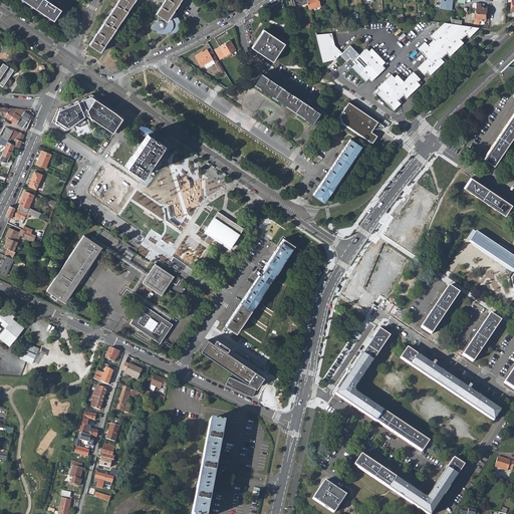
[(21,0),(55,22),(61,12),(43,0),(21,0)]
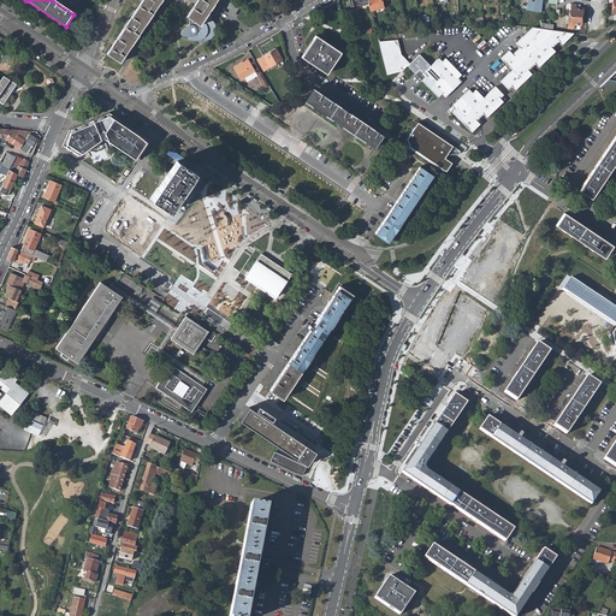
[(166,1),(163,0),(147,0),(110,57),(122,65),(166,1)]
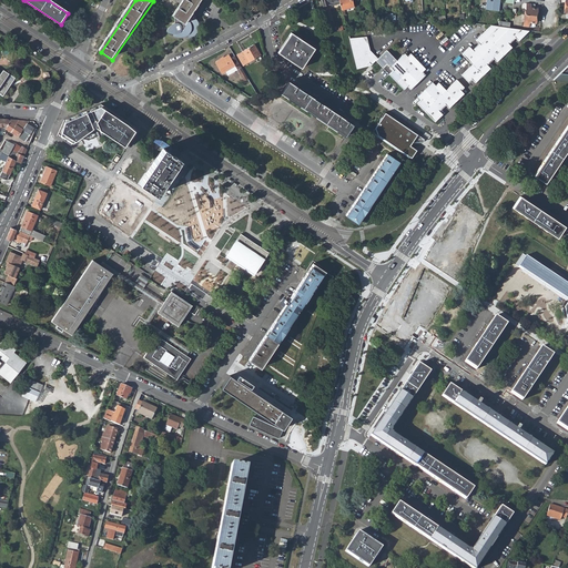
[(172,17),(173,18),(173,24),(170,26),(165,32),(166,33),(169,34),(173,34),(173,38),(182,37),(185,36),(188,34),(192,37),(196,33),(198,29),(198,23),(194,20),(194,17),(191,13),(199,0),(181,0),(172,16),(172,17)]
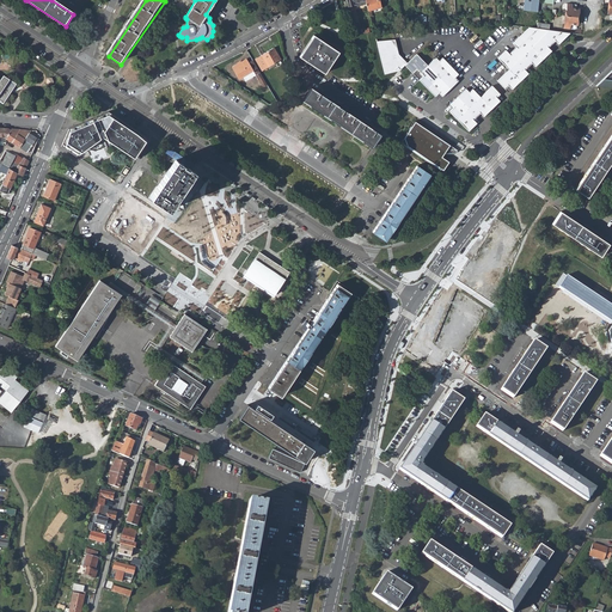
[(365,0),(368,11),(380,7),(378,0),(365,0)]
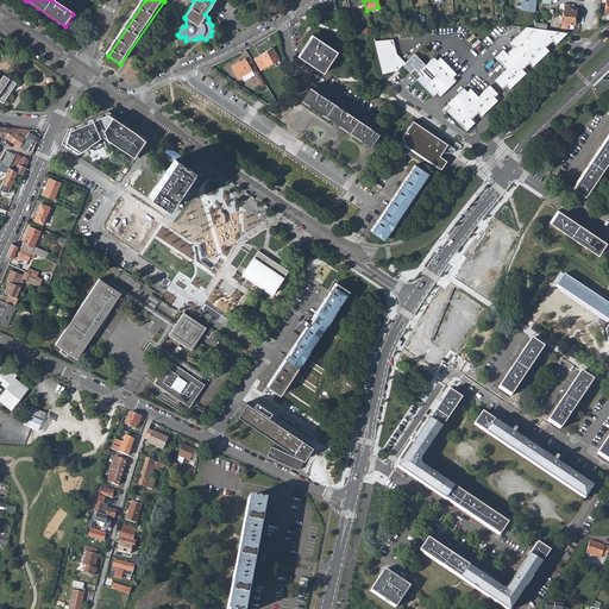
[(521,0),(521,10),(537,11),(537,0),(521,0)]
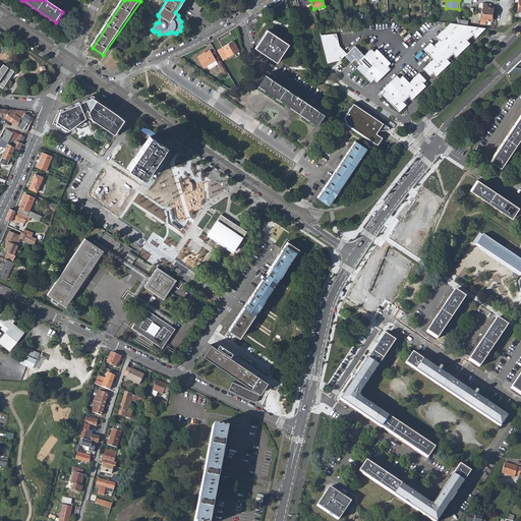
[(481,3),(480,13),(490,14),(491,8),(489,7),(485,7),(486,3),(481,3)]
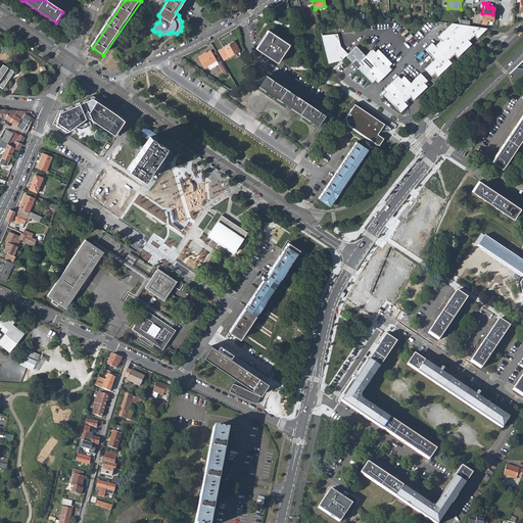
[(303,7),(298,9),(303,30),(308,29),(307,25),(303,7)]
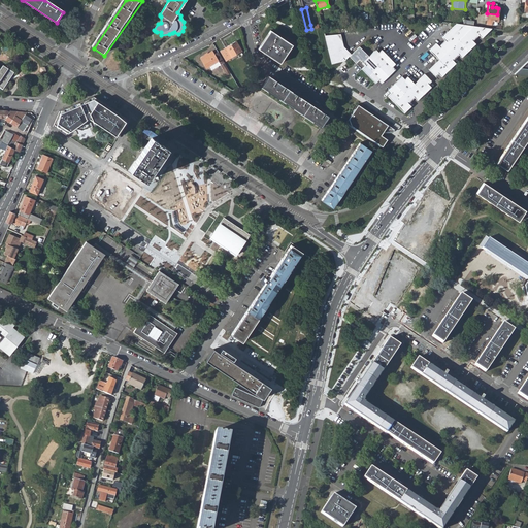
[(487,13),(486,24),(490,25),(491,21),(495,22),(496,22),(497,14),(487,13)]
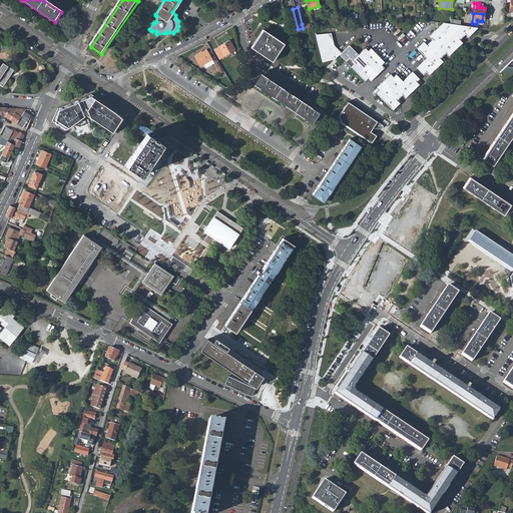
[(444,23),(437,29),(447,39),(456,30),(461,25),(460,25),(450,23),(444,23)]
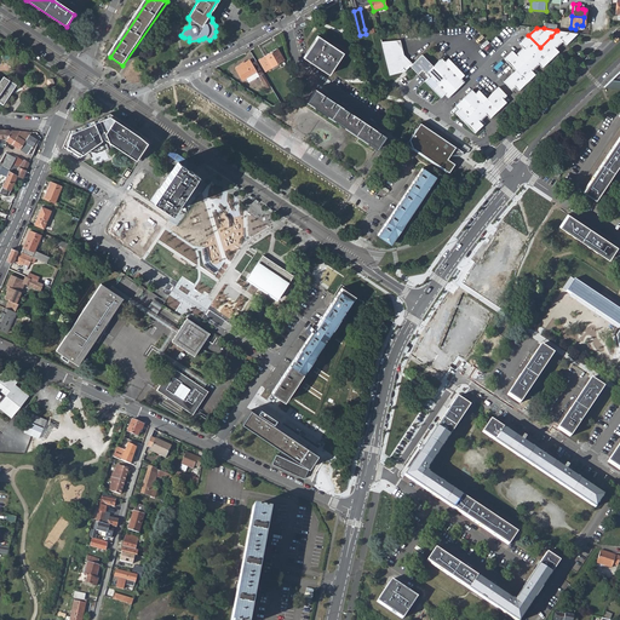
[(557,30),(551,36),(558,44),(562,40),(563,41),(567,45),(578,34),(557,30)]
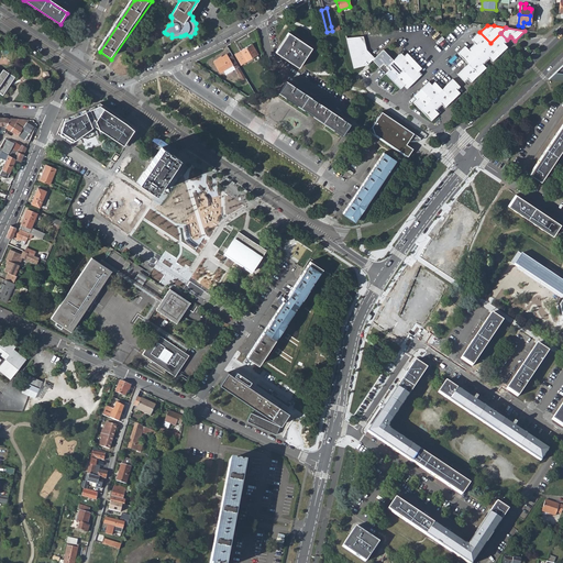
[(479,32),(473,40),(475,42),(476,43),(473,46),(479,53),(490,43),(479,32)]
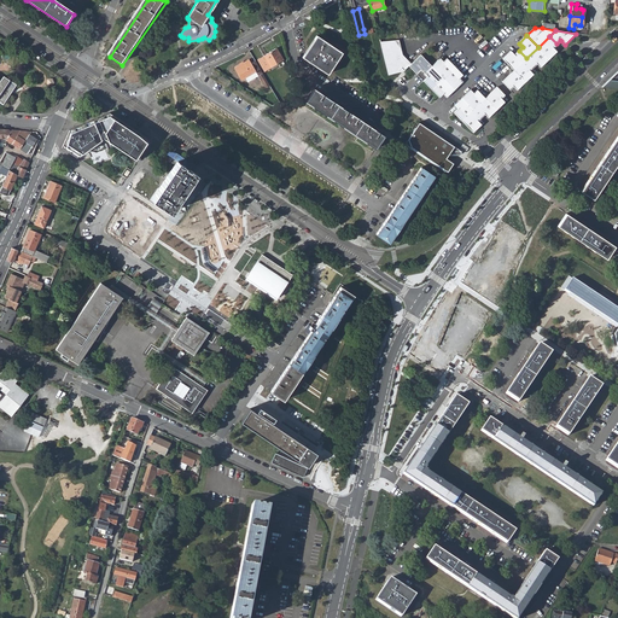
[(549,36),(538,47),(549,59),(558,51),(554,48),(553,46),(557,44),(549,36)]
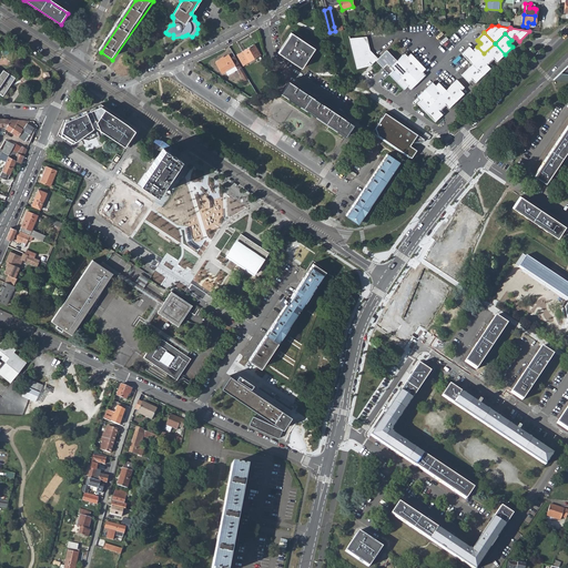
[(316,51),(293,34),(281,54),(304,70),(306,67),(316,51)]
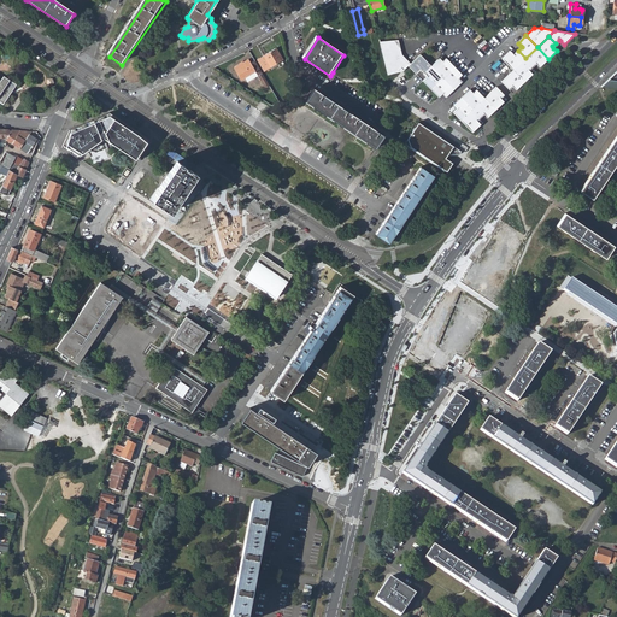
[(398,40),(378,42),(383,57),(393,54),(397,59),(401,54),(398,40)]
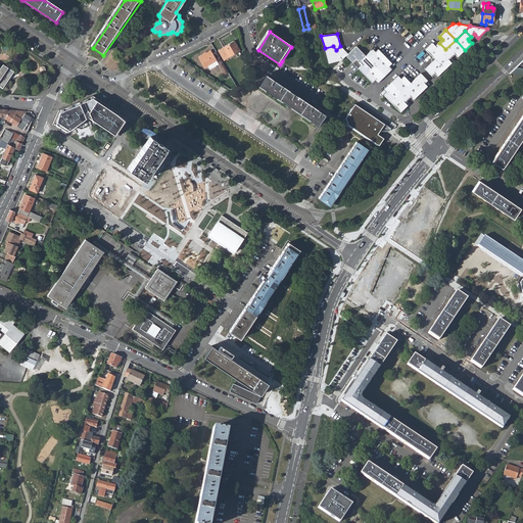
[(456,40),(445,49),(452,55),(455,53),(456,54),(458,57),(465,50),(456,40)]
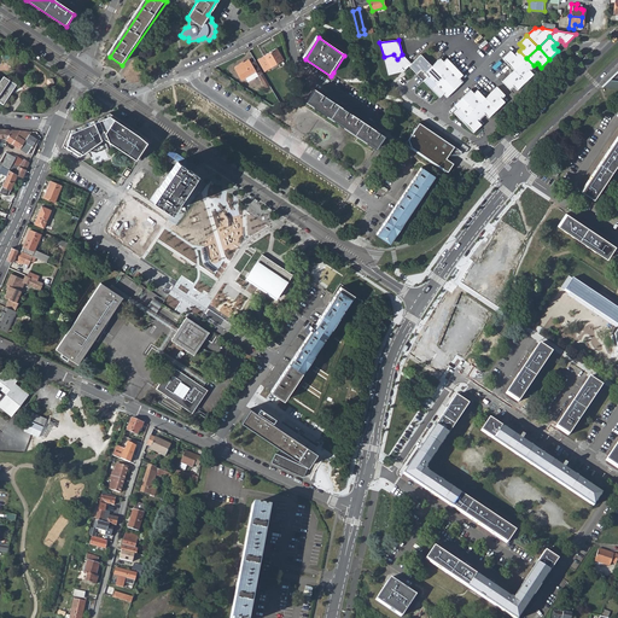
[(277,48),(257,58),(264,71),(273,65),(275,64),(283,59),(277,48)]
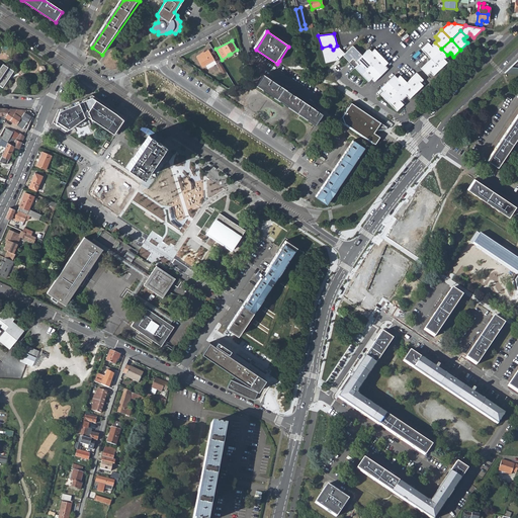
[(429,41),(422,49),(431,59),(441,49),(435,42),(432,45),(431,44),(429,41)]
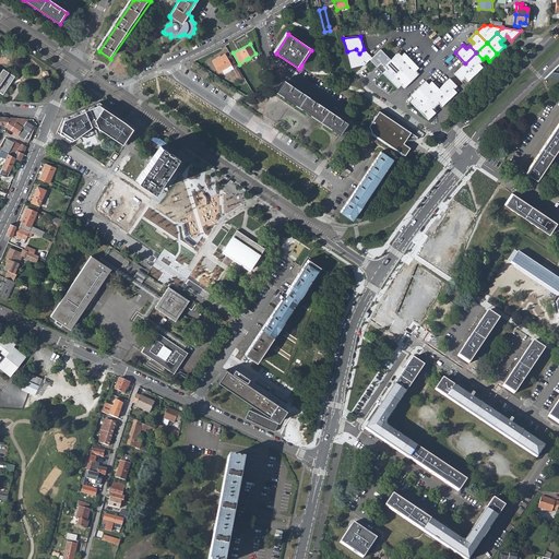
[(356,49),(347,51),(351,68),(360,66),(359,63),(363,61),(365,63),(369,59),(371,58),(364,49),(359,54),(356,49)]
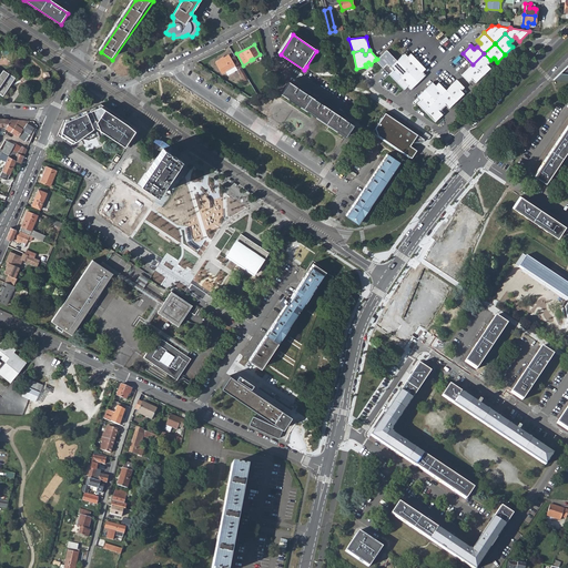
[(377,59),(375,60),(383,68),(385,66),(387,63),(389,67),(396,61),(386,50),(377,59)]
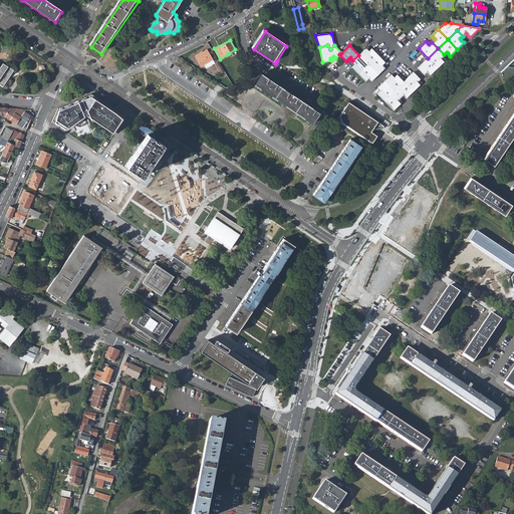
[(364,50),(359,55),(368,64),(378,55),(371,48),(368,51),(366,52),(364,50)]
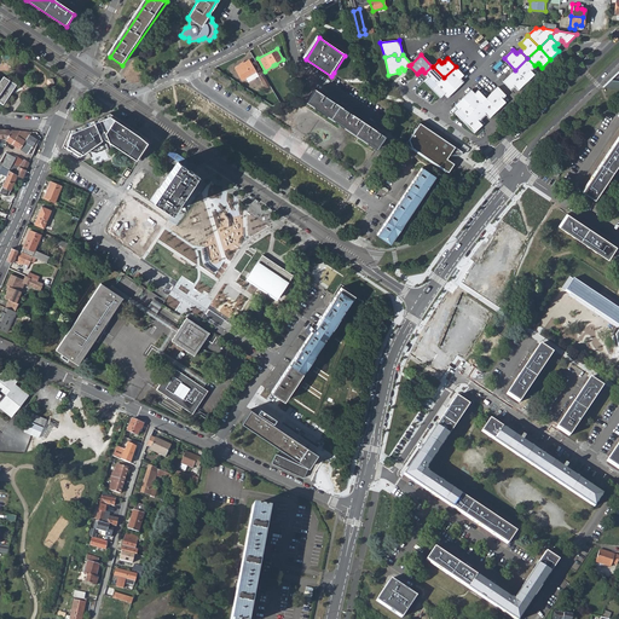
[(527,58),(515,70),(527,82),(536,74),(532,70),(531,69),(534,65),(527,58)]
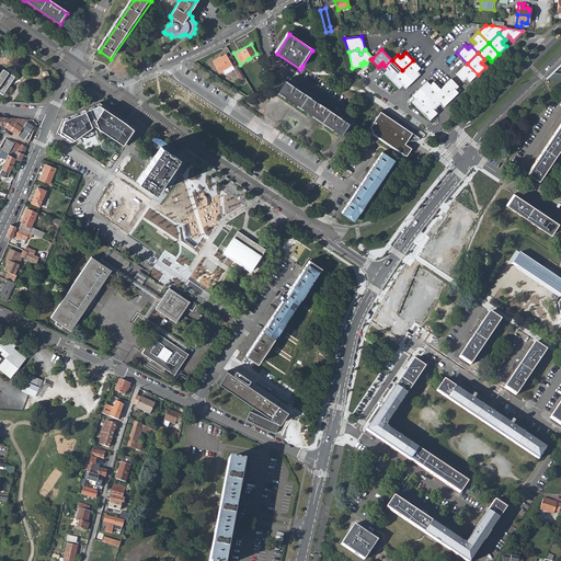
[(226,54),(213,61),(219,72),(232,65),(241,79),(244,77),(231,55),(228,57),(226,54)]
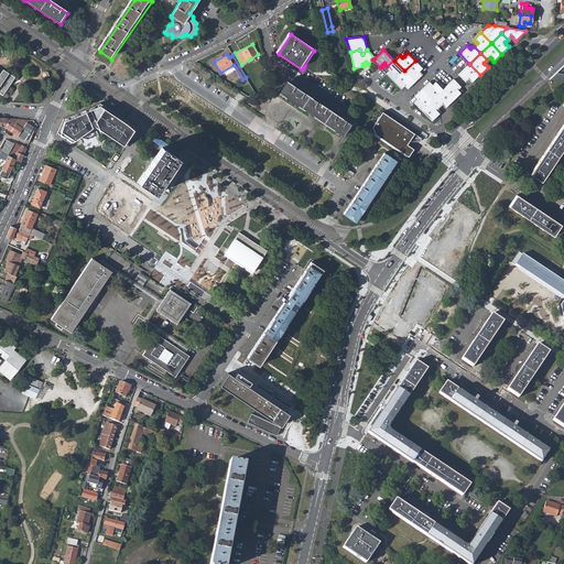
[(389,71),(386,74),(393,82),(404,71),(394,61),(393,61),(387,66),(390,69),(389,71)]
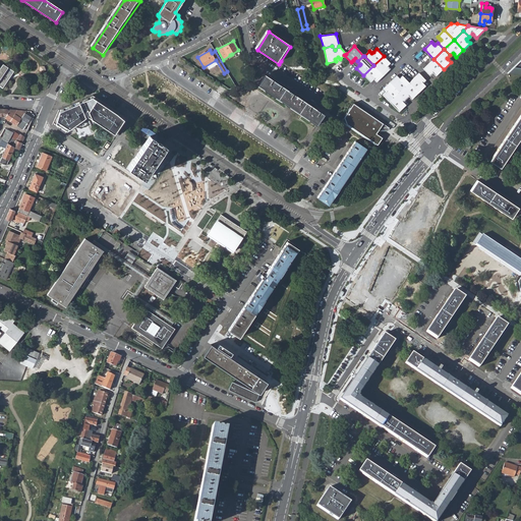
[(384,56),(373,65),(383,75),(388,70),(386,67),(387,66),(390,63),(384,56)]
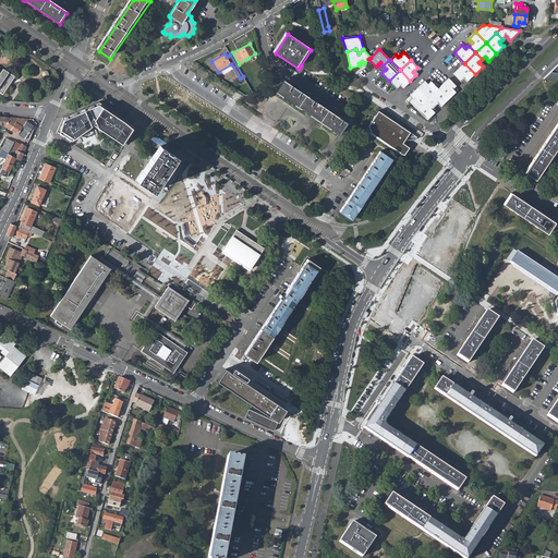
[(464,63),(453,73),(460,80),(463,76),(464,77),(468,81),(475,74),(464,63)]
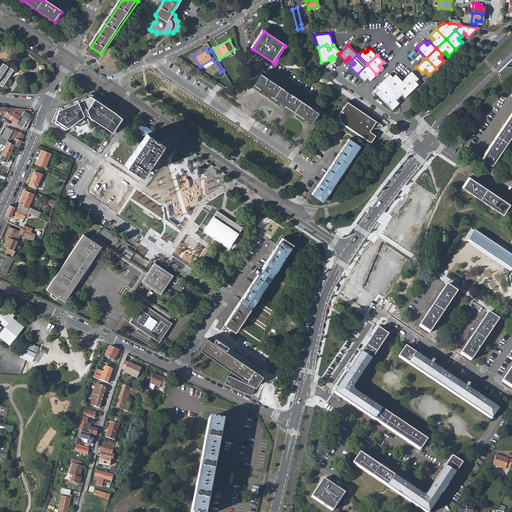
[(0,84),(3,87),(14,70),(4,64),(0,68),(0,84)]
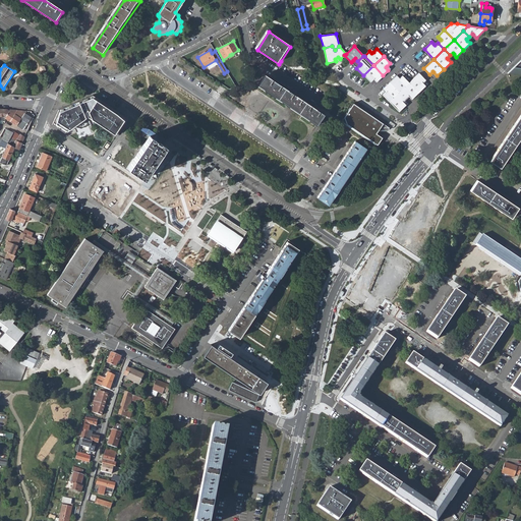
[(373,65),(363,75),(370,82),(373,79),(374,78),(378,80),(383,75),(373,65)]
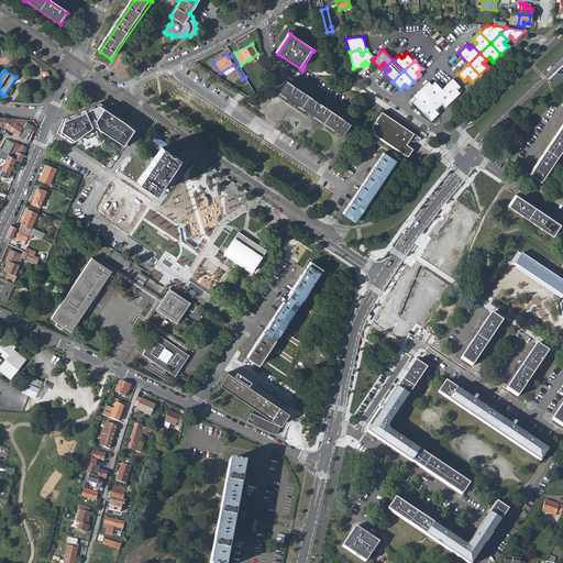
[(427,83),(415,95),(418,98),(417,100),(415,102),(421,109),(432,120),(439,113),(437,110),(435,109),(439,106),(442,103),(443,105),(445,107),(461,92),(457,90),(456,88),(460,86),(453,78),(442,89),(435,81),(432,85),(430,86),(427,83)]
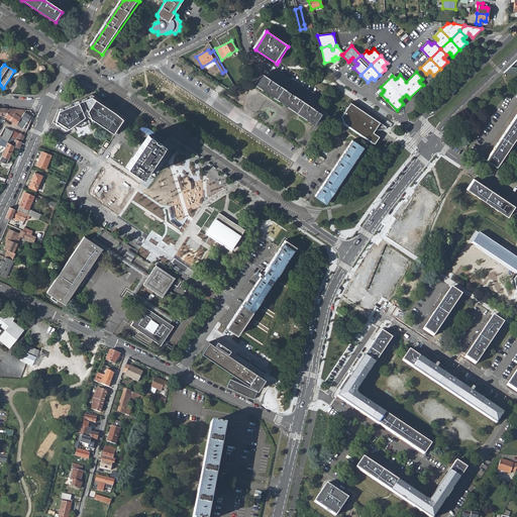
[(257,86),(316,125),(323,115),(265,76),(257,86)]
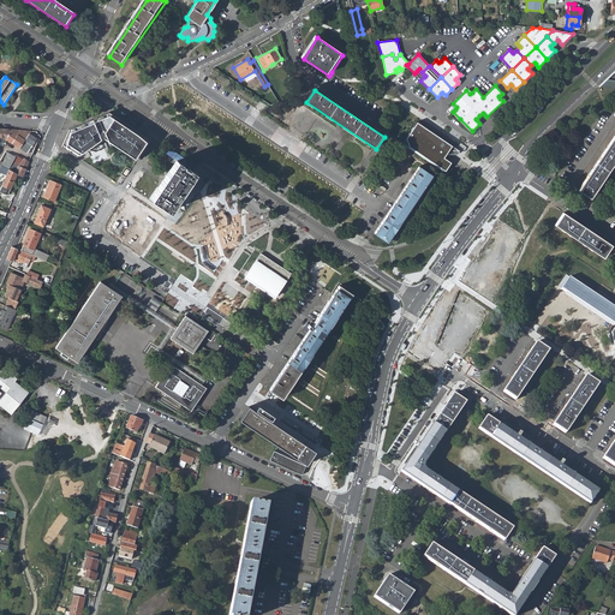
[(150,139),(108,113),(69,130),(61,147),(77,156),(103,137),(137,160),(150,139)]
